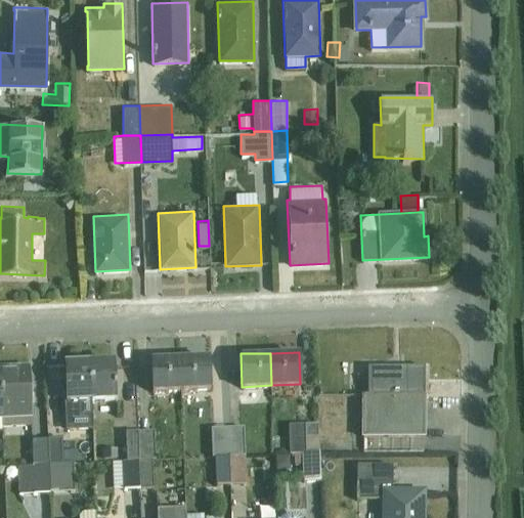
[(180,356),(181,389),(211,388),(209,354),(180,356)]
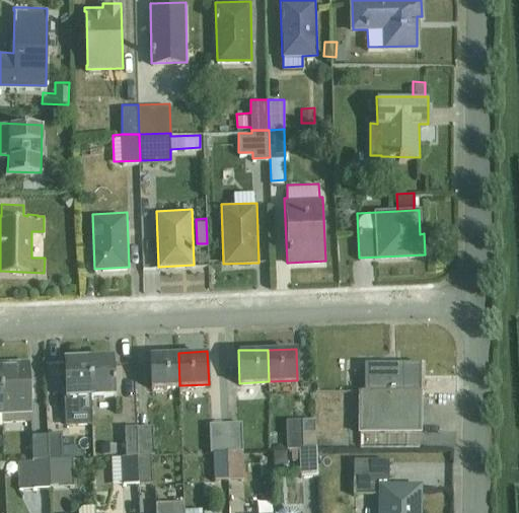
[(179,385),(178,353),(149,354),(150,386),(179,385)]
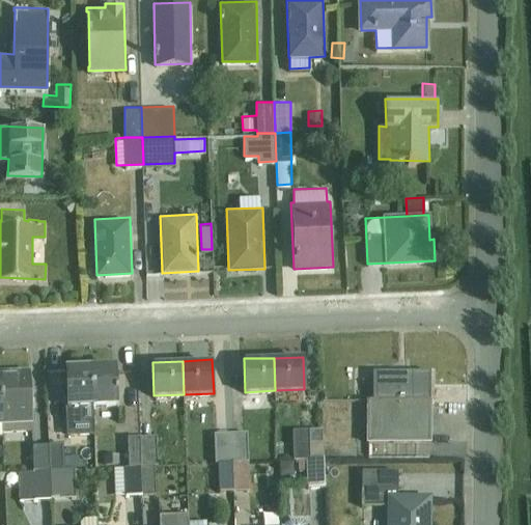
[(91,364),(93,406),(118,405),(116,363),(91,364)]
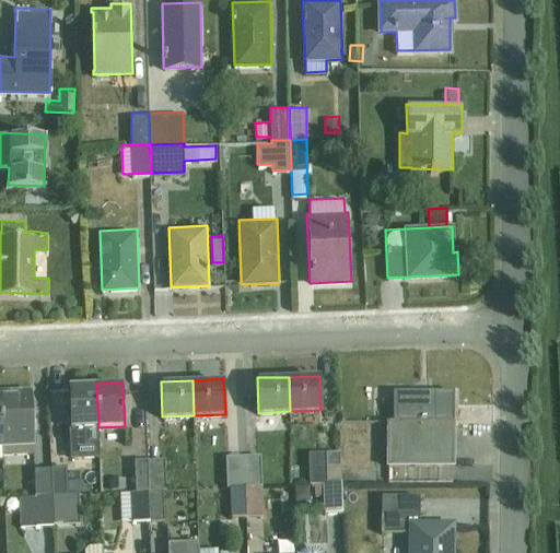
[(98,427),(96,384),(69,385),(73,454),(100,453),(98,427)]
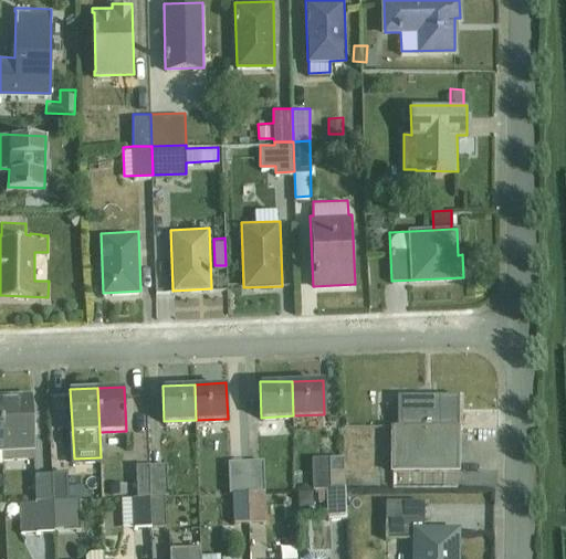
[(0,392),(0,397),(2,457),(33,456),(33,447),(34,447),(32,391),(0,392)]
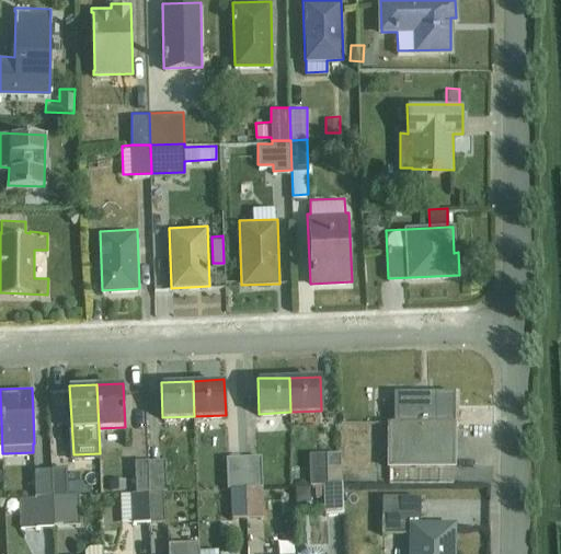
[(261,417),(261,429),(281,429),(279,416),(261,417)]
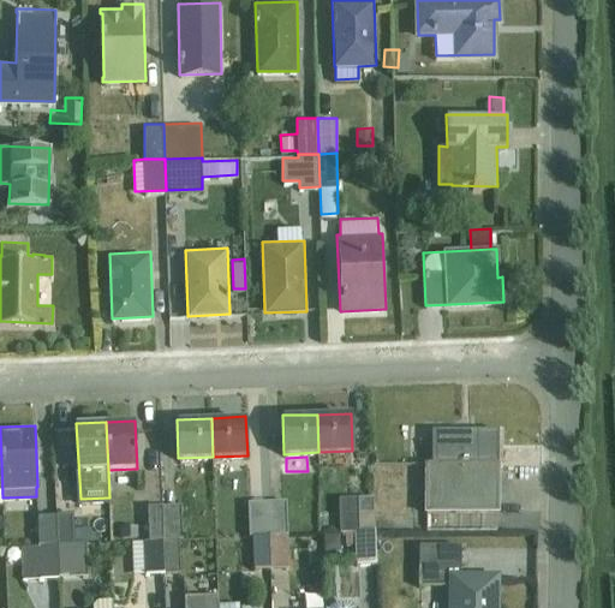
[(427,510),(496,510),(499,460),(425,462),(427,510)]
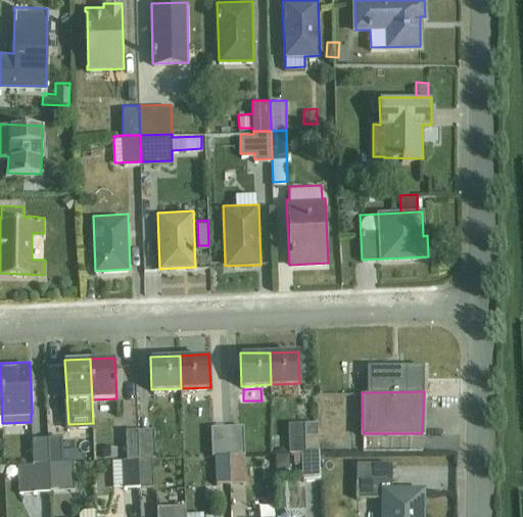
[(303,449),(303,420),(288,421),(289,450),(294,449),(303,449)]
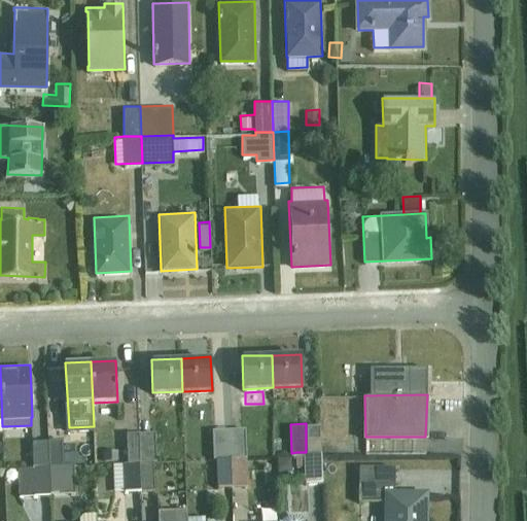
[(306,423),(306,452),(321,451),(320,423),(306,423)]
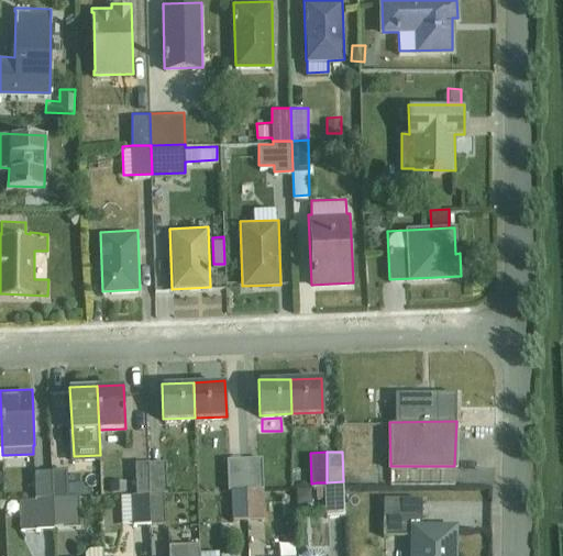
[(246,456),(246,486),(264,486),(263,455),(246,456)]
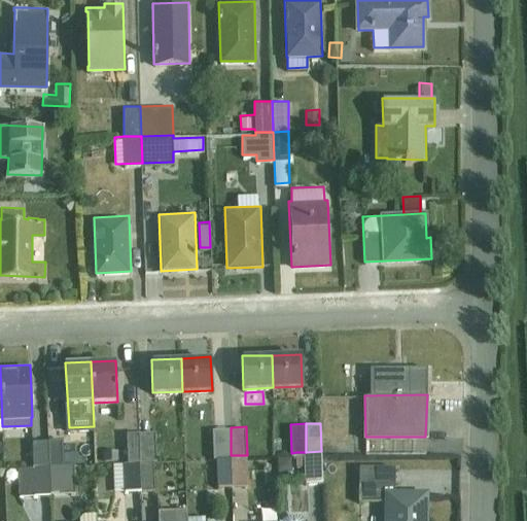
[(231,455),(231,427),(212,427),(214,456),(216,456),(231,455)]
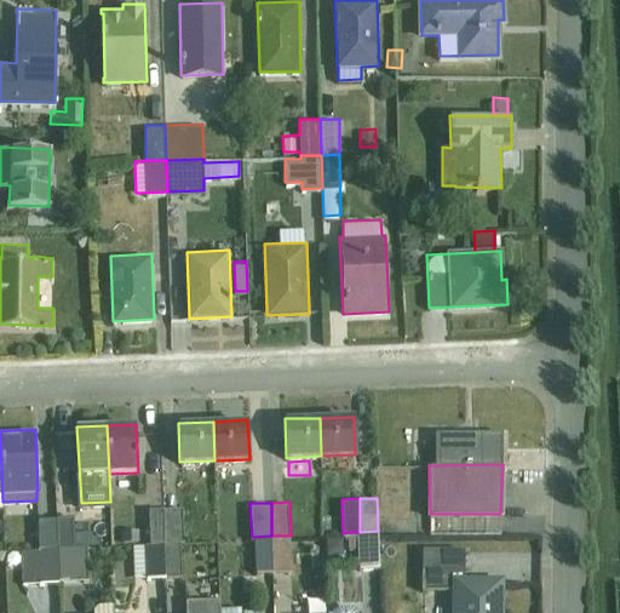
[(164,508),(165,542),(181,540),(184,540),(183,506),(164,508)]
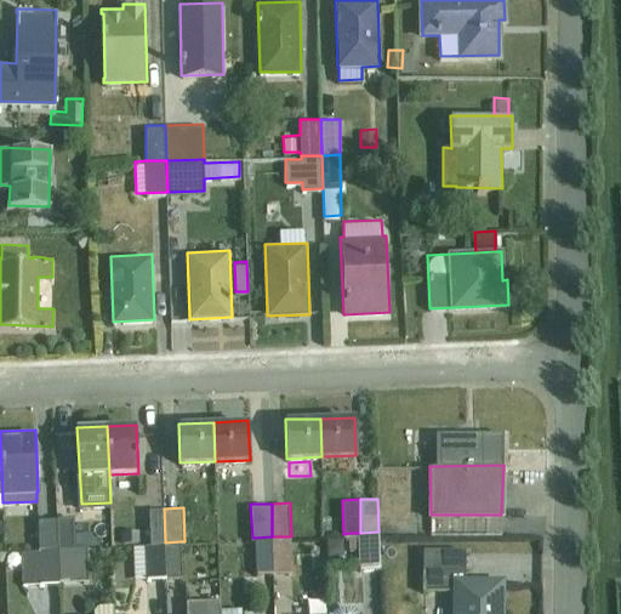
[(151,543),(165,543),(164,509),(149,509),(151,543)]
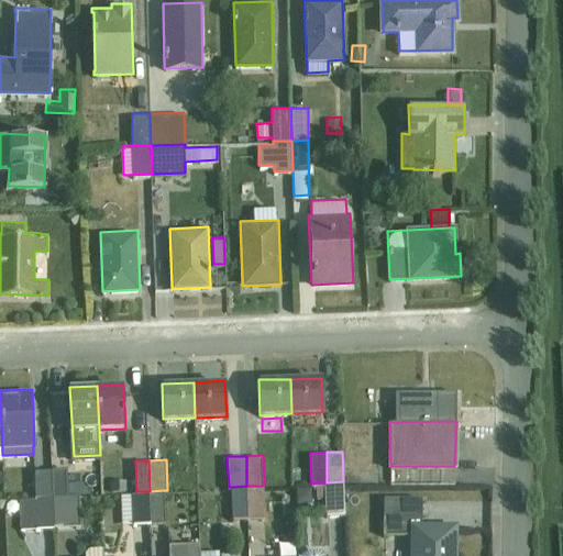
[(454,466),(390,466),(390,484),(455,484),(454,466)]
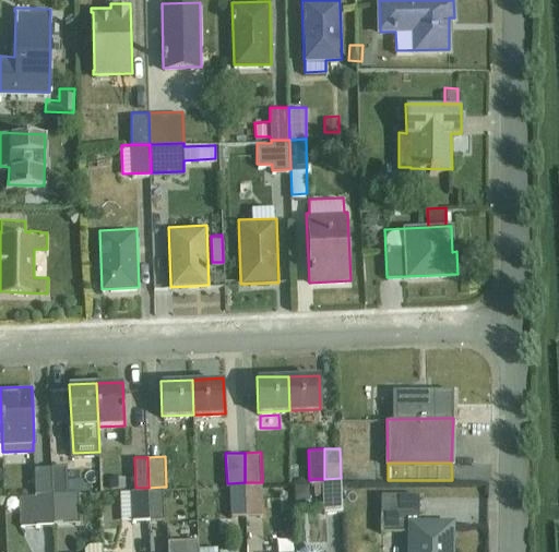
[(287,464),(272,464),(272,479),(287,479),(287,464)]
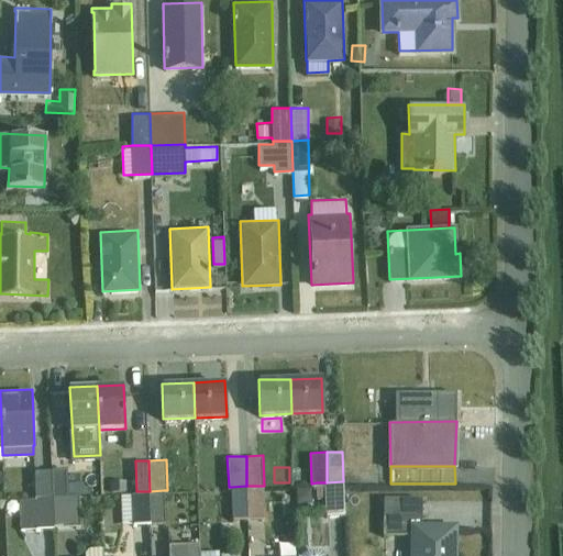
[(36,496),(53,496),(53,468),(34,469),(36,496)]
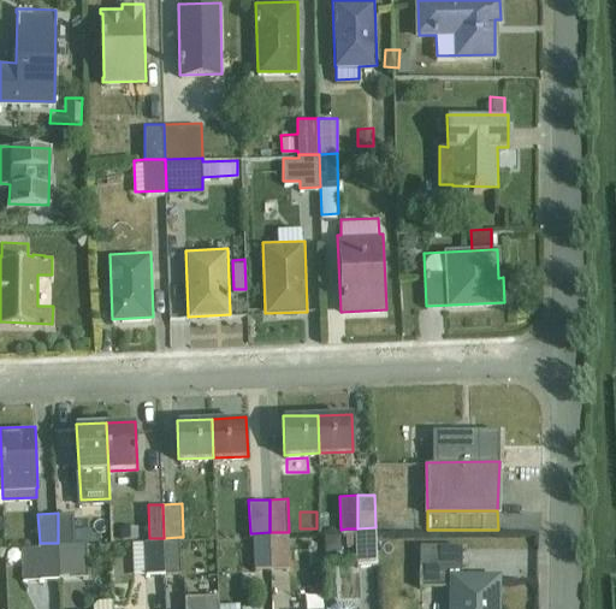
[(58,513),(58,543),(59,543),(73,542),(73,538),(93,537),(93,525),(72,526),(72,513),(58,513)]
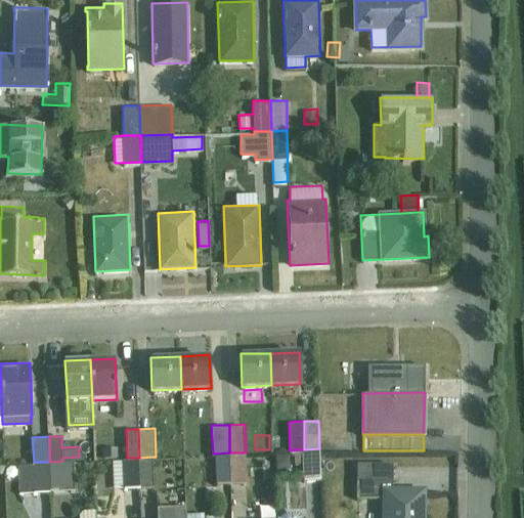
[(304,449),(295,449),(295,462),(303,461),(303,478),(321,478),(319,448),(304,449)]
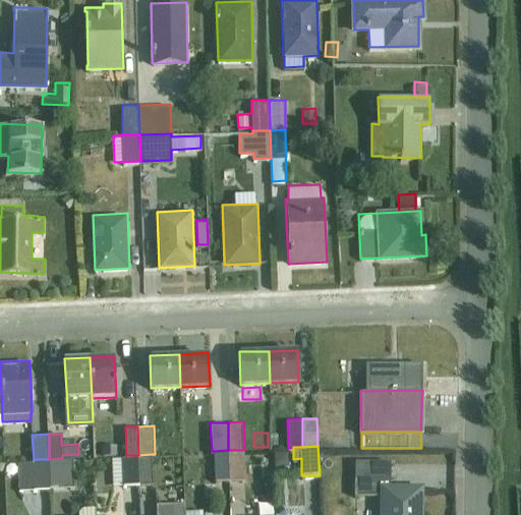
[(228,450),(214,451),(215,480),(229,479),(228,450)]
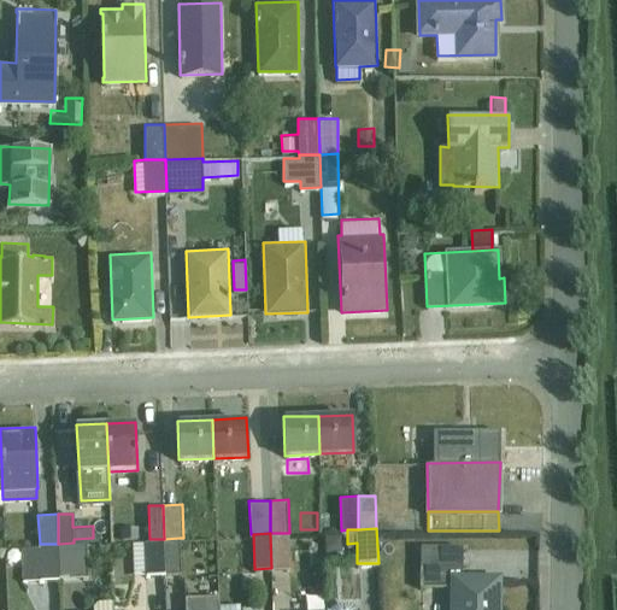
[(270,533),(271,568),(291,568),(289,533),(270,533)]
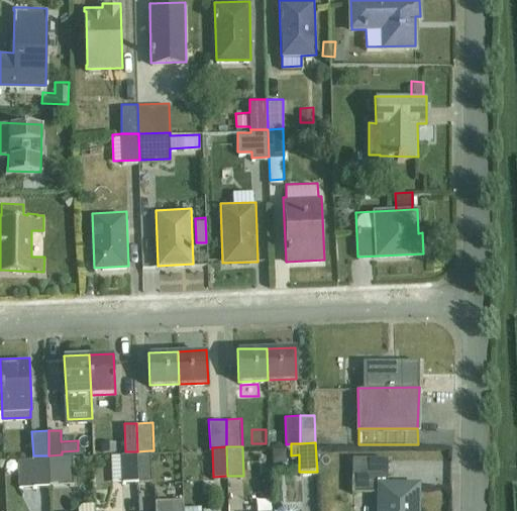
[(286,446),(272,447),(273,462),(287,461),(286,446)]
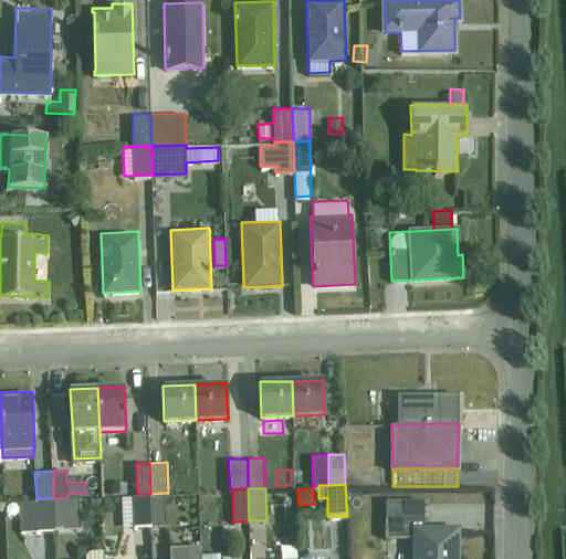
[(123,523),(123,493),(112,493),(112,523),(123,523)]
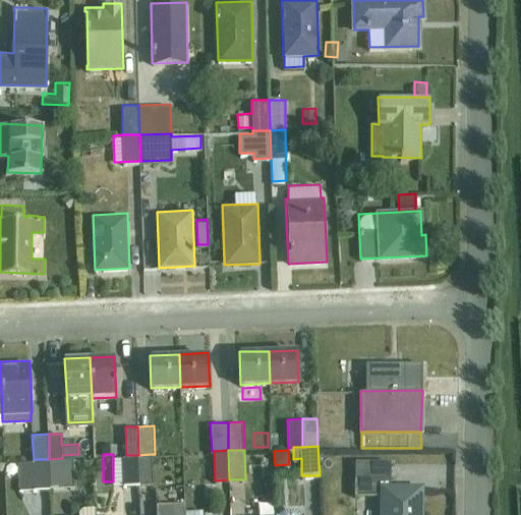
[(138,455),(139,483),(153,482),(152,454),(138,455)]
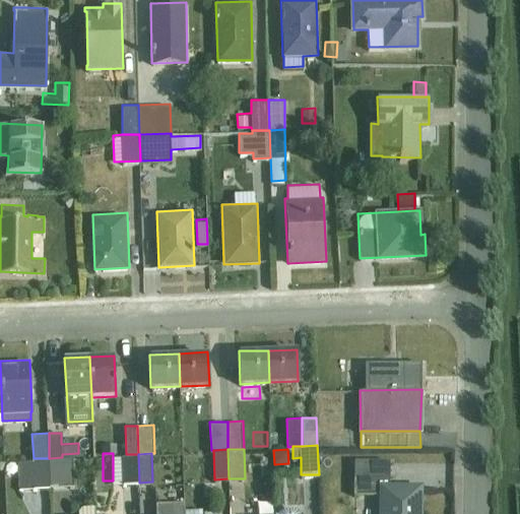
[(138,454),(126,454),(122,454),(123,484),(139,483),(138,454)]
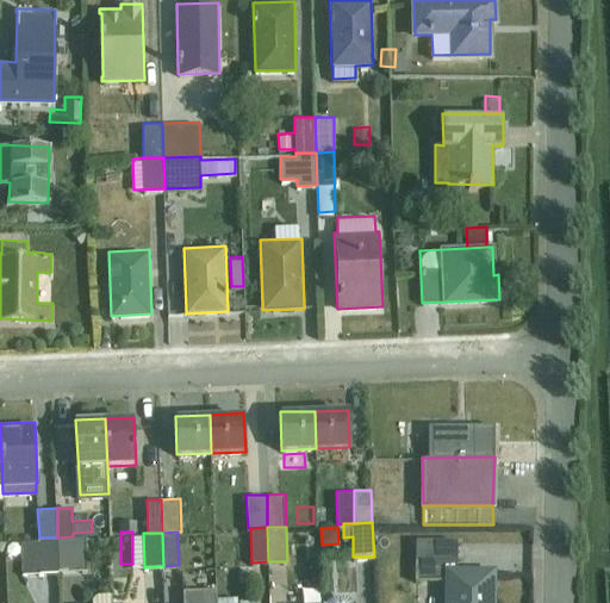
[(57,538),(58,570),(87,569),(86,536),(73,536),(58,538),(57,538)]
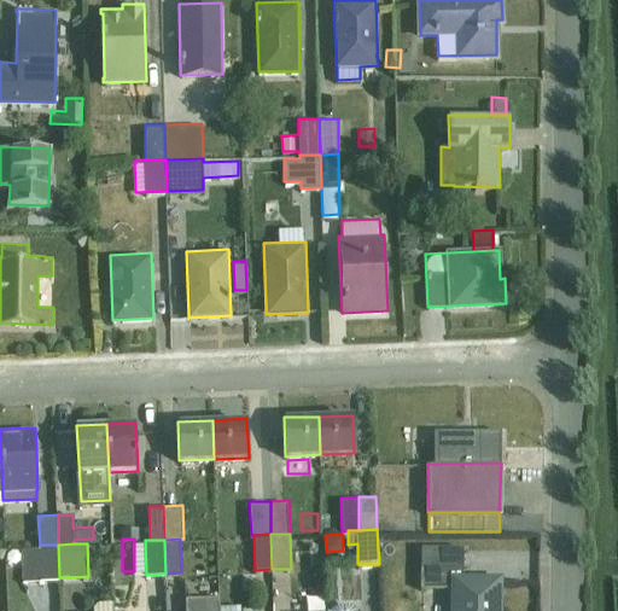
[(58,545),(40,545),(22,546),(23,579),(59,577),(58,545)]
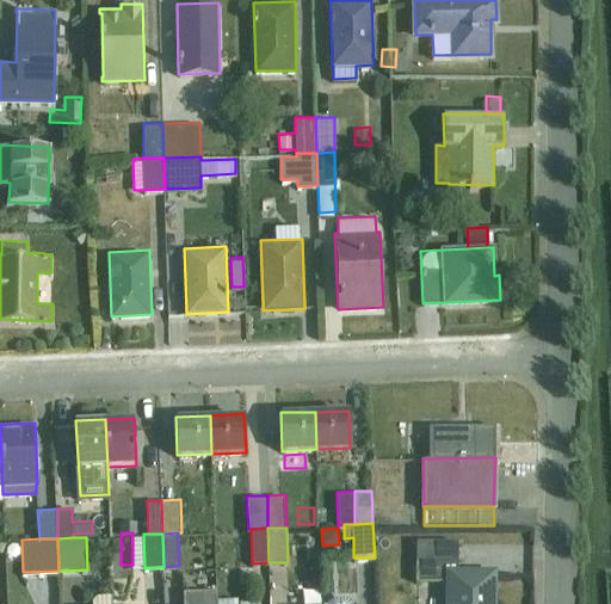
[(458,540),(417,538),(417,579),(444,579),(443,603),(493,603),(493,571),(457,571),(458,540)]
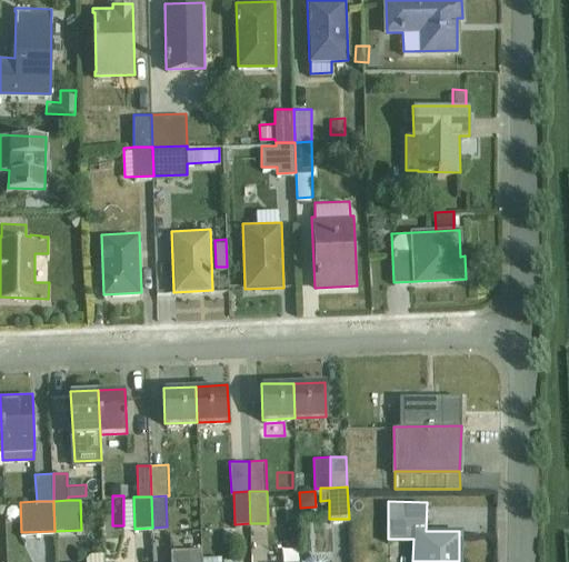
[(202,561),(202,555),(202,548),(170,549),(170,561),(202,561)]
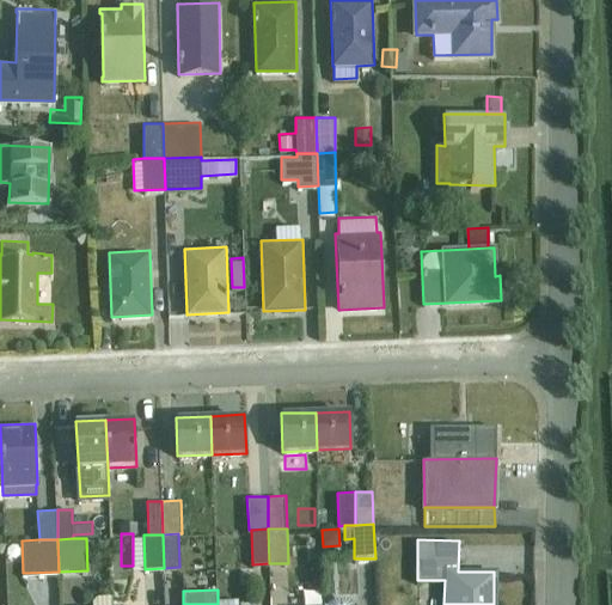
[(112,604),(112,593),(97,594),(92,599),(92,604),(112,604)]
